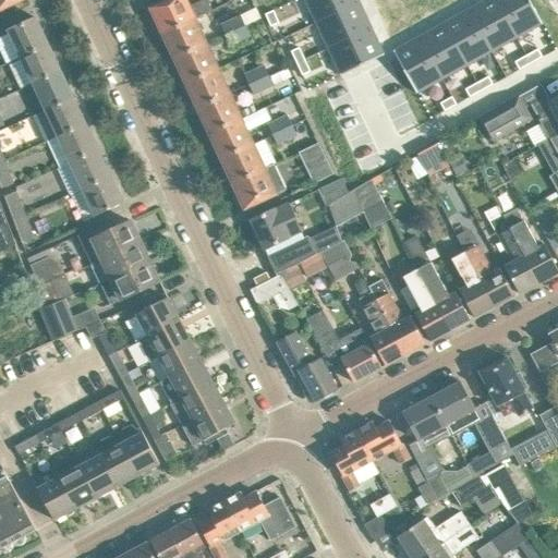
[(0,0),(0,10),(21,0),(0,0)]
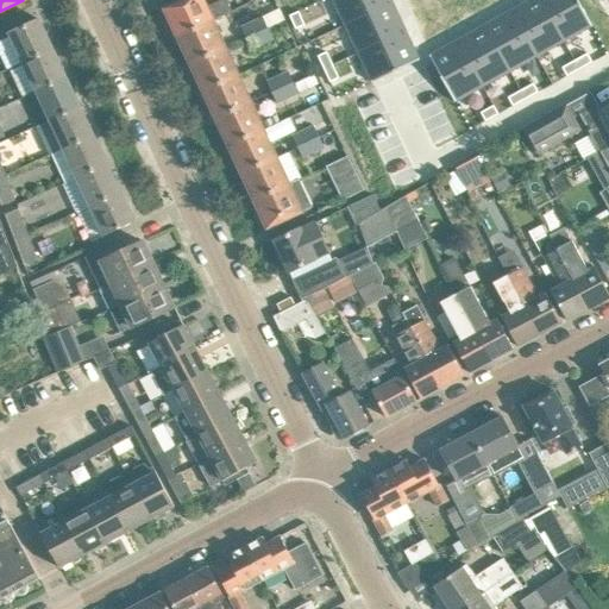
[(202,0),(183,0),(165,8),(179,37),(213,22),(232,12),(226,0),(220,0),(206,7),(202,0)]
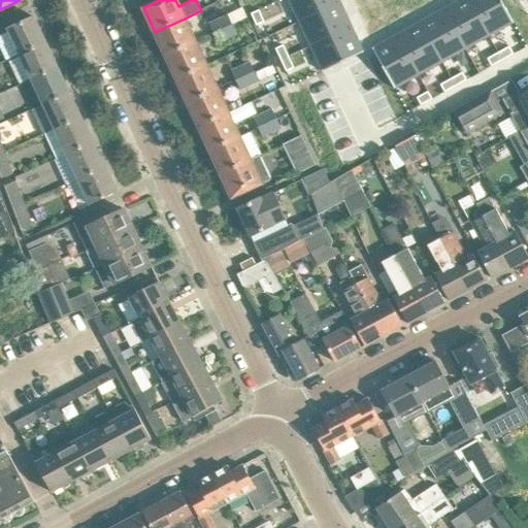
[(288,0),(299,22),(340,2),(339,0),(288,0)]
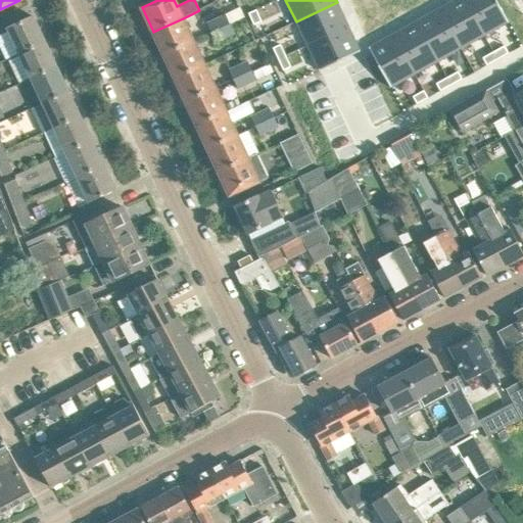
[(465,0),(455,0),(439,8),(462,48),(485,36),(465,0)]
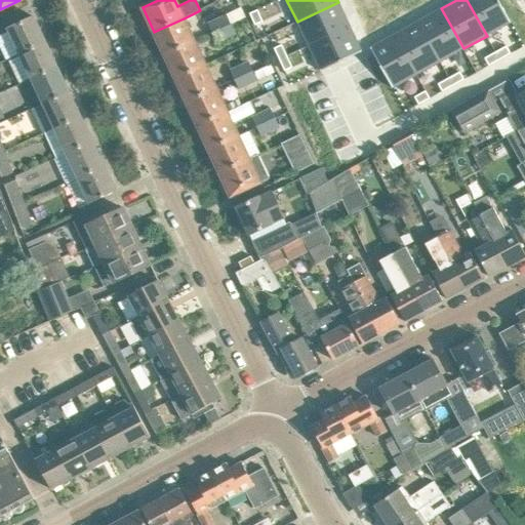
[(497,0),(467,0),(487,36),(511,23),(500,4),(500,3),(499,0),(498,0),(497,0)]
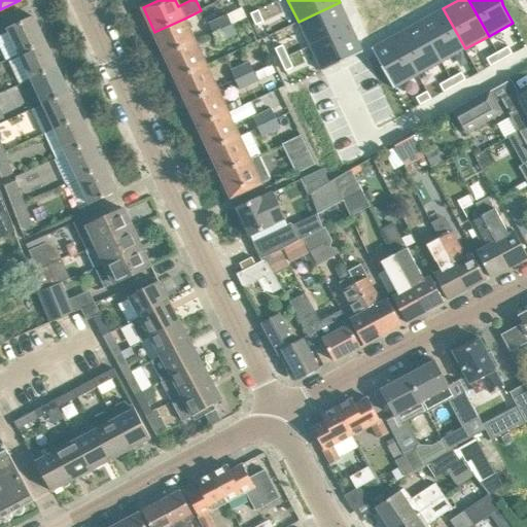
[(340,2),(299,22),(310,46),(351,27),(340,2)]
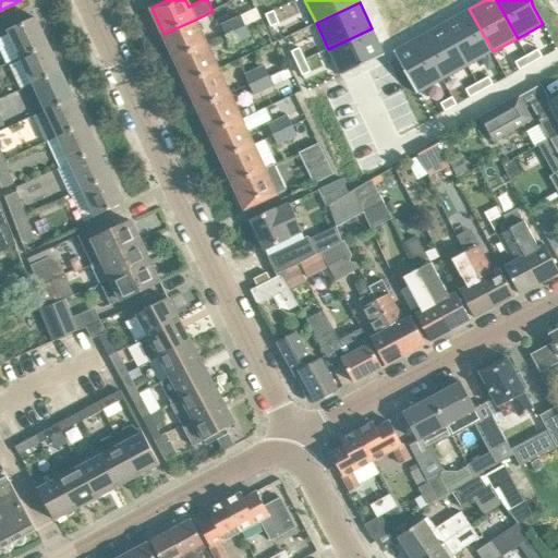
[(262,19),(256,8),(220,25),(226,36),(245,26),(262,19)]
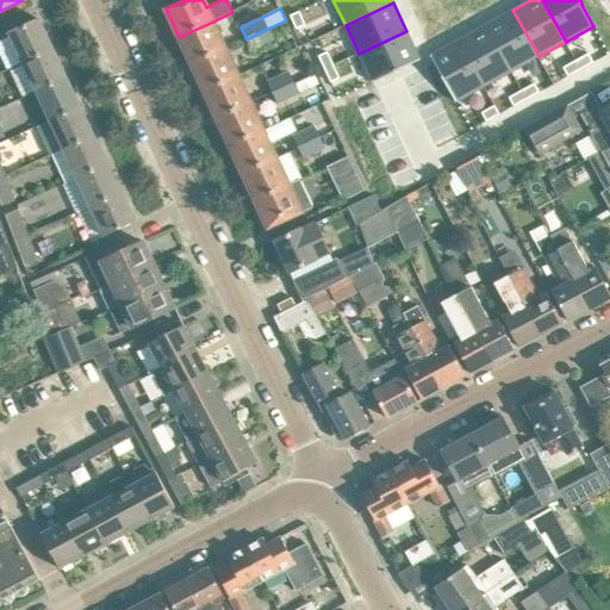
[(512,10),(485,25),(511,72),(539,56),(512,10)]
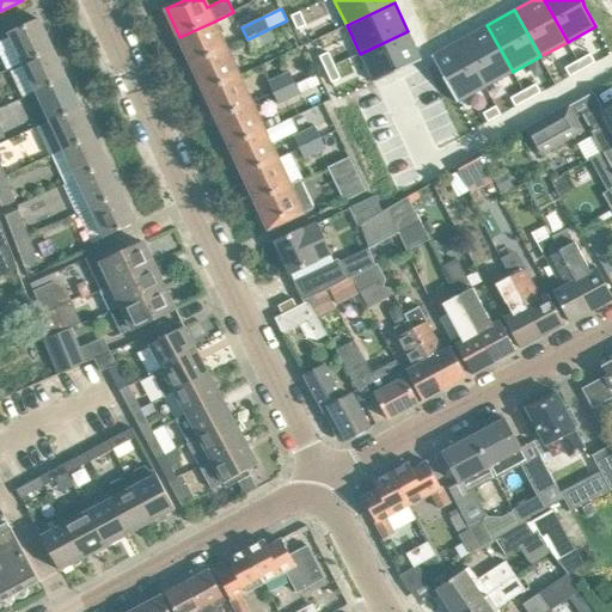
[(291,16),(297,29),(306,24),(300,11),(291,16)]
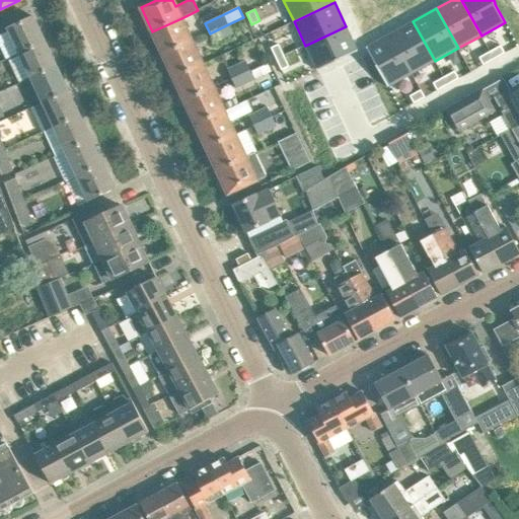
[(45,41),(33,16),(9,27),(20,53),(45,41)]
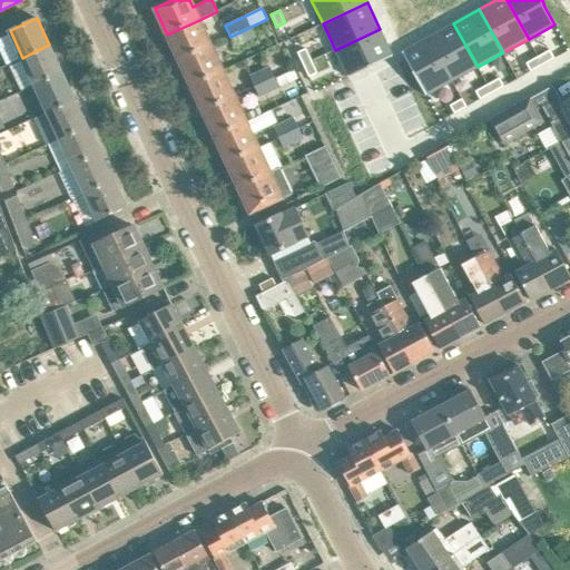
[(210,46),(199,20),(167,35),(179,60),(210,46)]
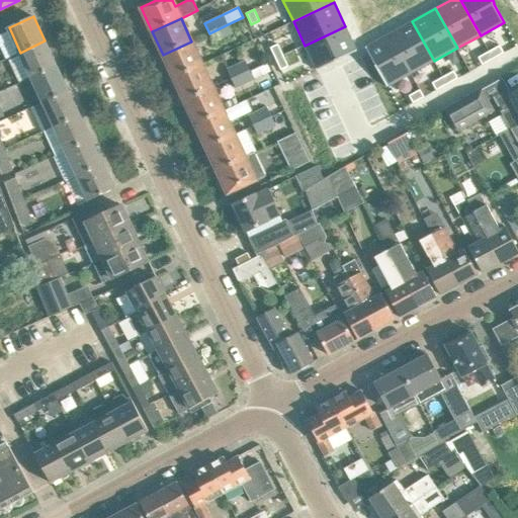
[(412,21),(389,34),(411,74),(434,61),(412,21)]
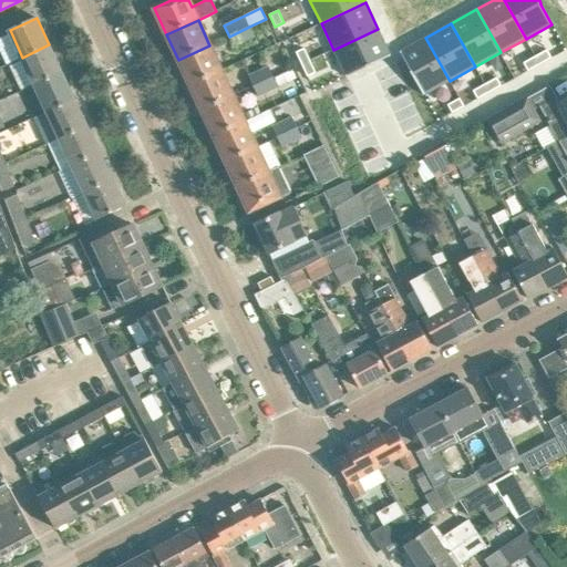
[(255,37),(249,27),(229,37),(234,47),(255,37)]
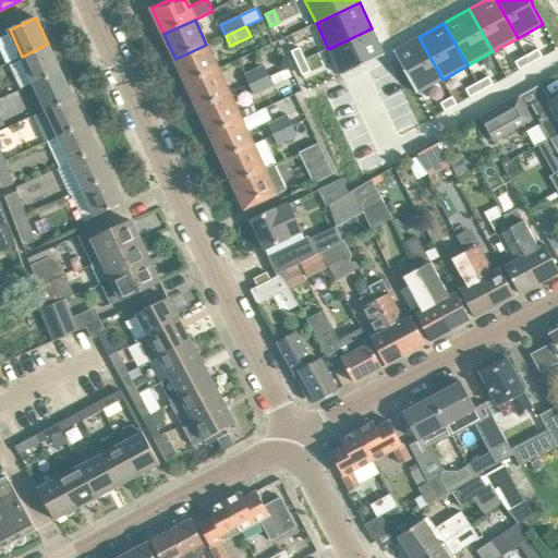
[(372,28),(328,49),(340,75),(361,65),(361,67),(364,64),(385,55),(372,28)]
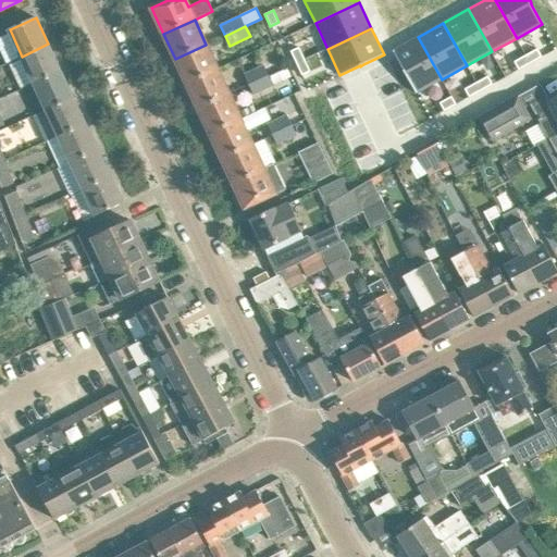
[(418,37),(393,51),(404,71),(403,71),(405,74),(416,94),(442,79),(418,37)]
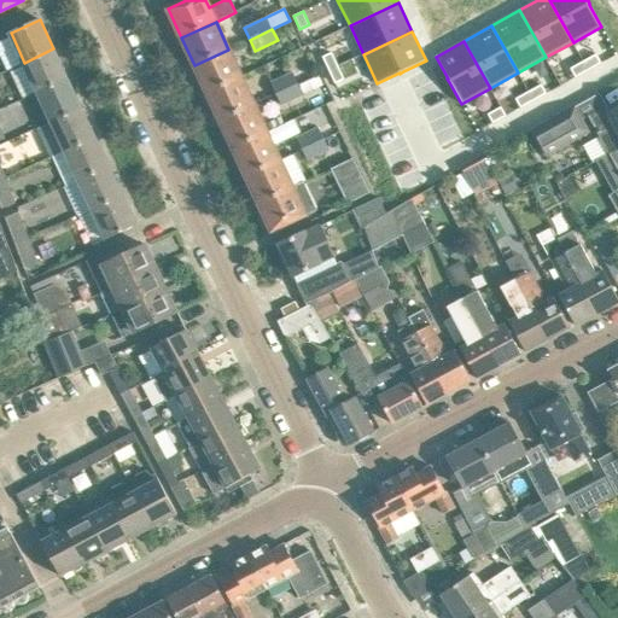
[(24,63),(38,92),(68,79),(53,48),(24,63)]
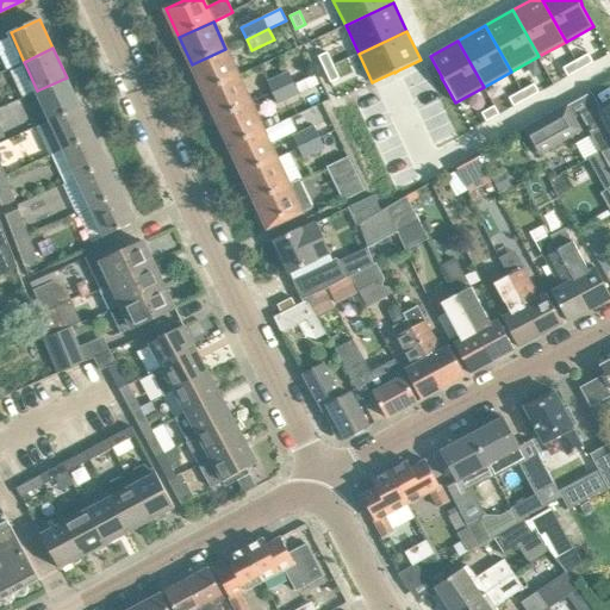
[(238,75),(225,49),(192,64),(205,92),(238,75)]
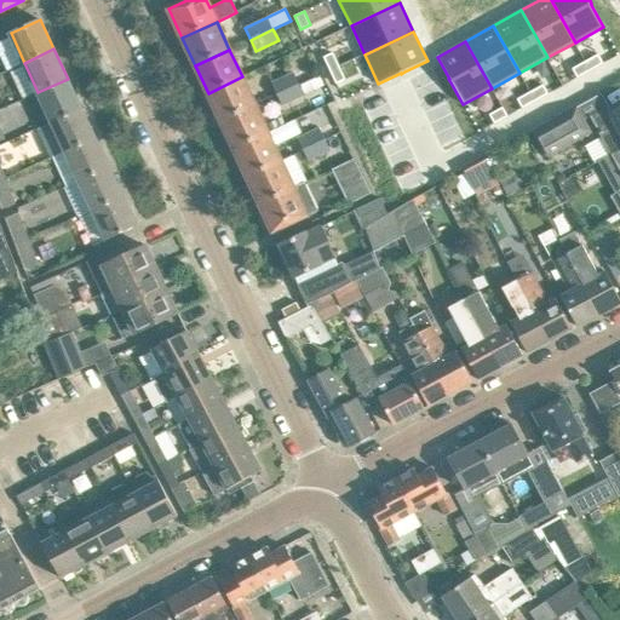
[(332,52),(323,57),(329,70),(339,65),(332,52)]
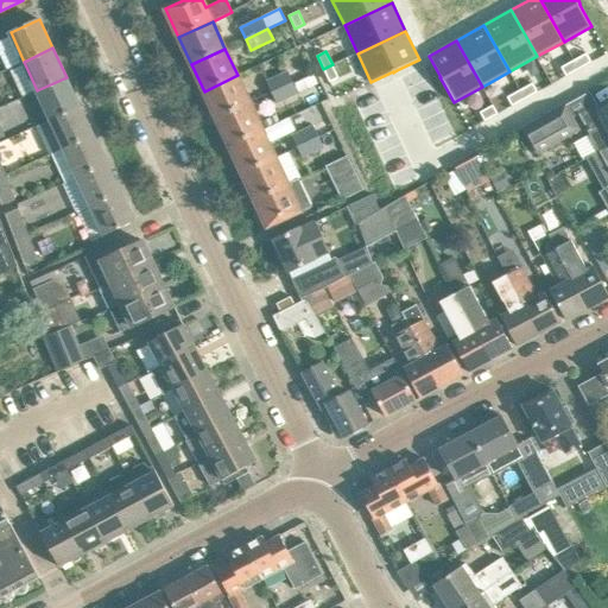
[(587,54),(574,61),(578,69),(591,62),(587,54)]
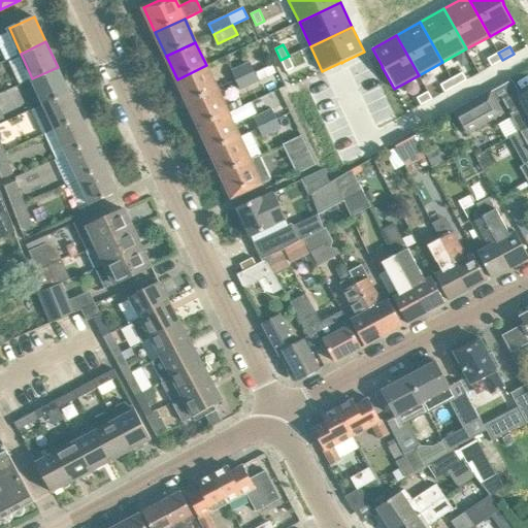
[(502,60),(498,53),(487,59),(491,66),(502,60)]
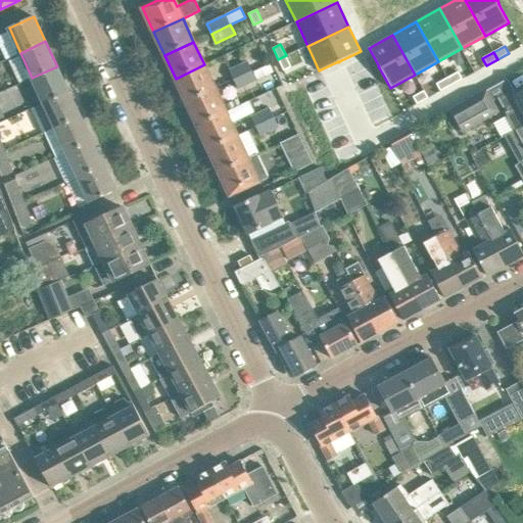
[(263,55),(248,62),(252,70),(267,64),(263,55)]
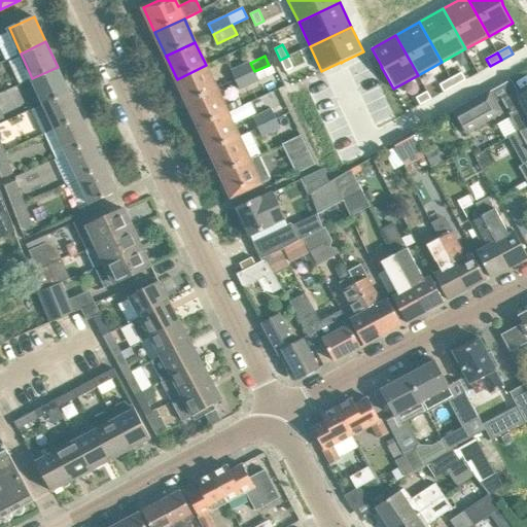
[(280,60),(285,71),(293,67),(288,56),(280,60)]
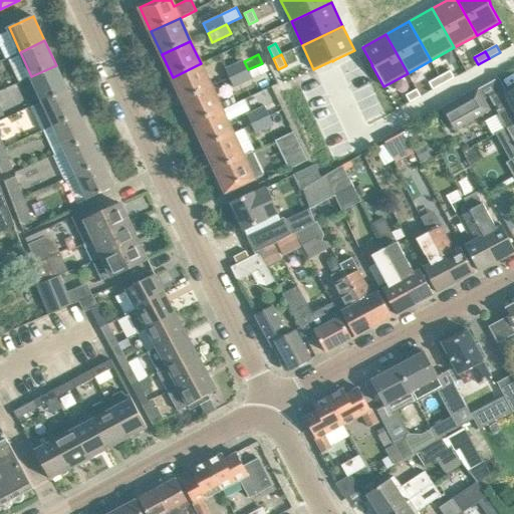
[(244,61),(243,60),(225,68),(229,78),(248,69),(244,61)]
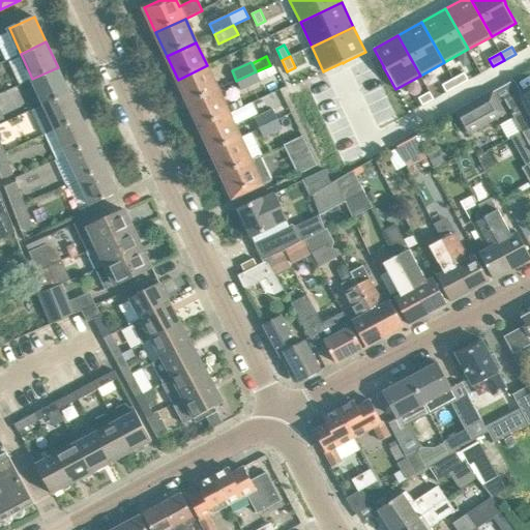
[(218,89),(207,65),(178,80),(188,104),(218,89)]
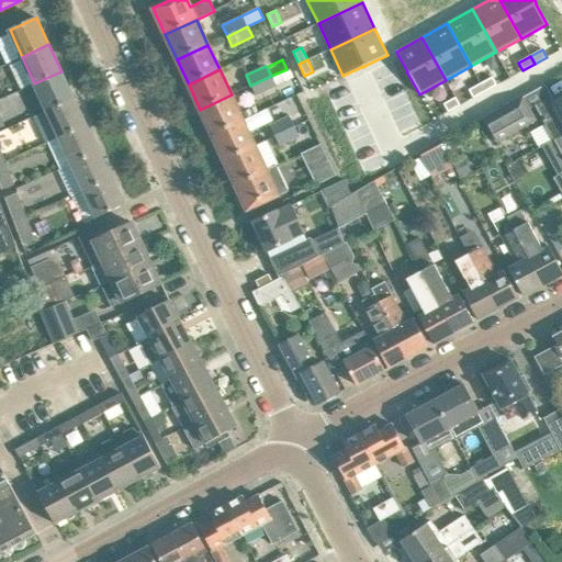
[(74,98),(62,71),(34,83),(47,110),(74,98)]
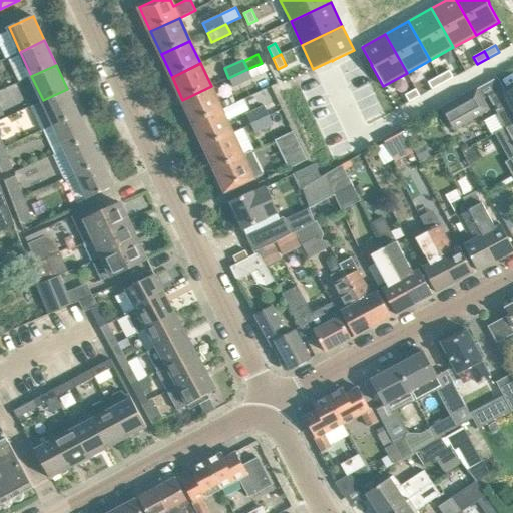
[(251,79),(247,69),(228,78),(233,88),(251,79)]
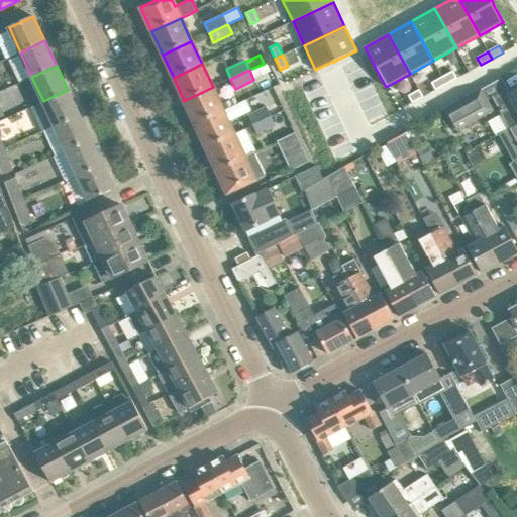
[(446,84),(456,78),(452,71),(442,77),(446,84)]
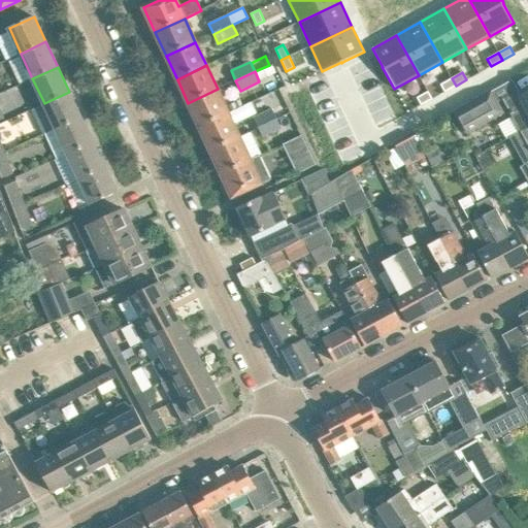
[(440,85),(444,92),(456,86),(452,78),(440,85)]
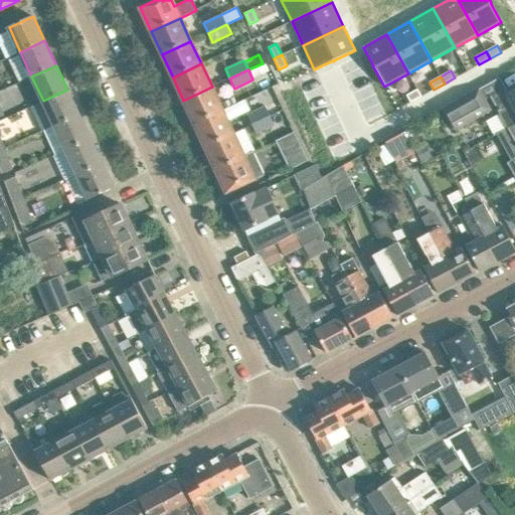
[(499,77),(444,110),(456,131),(492,111),(486,100),(491,97),(501,116),(494,120),(500,132),(514,124),(514,89),(508,94),(499,77)]
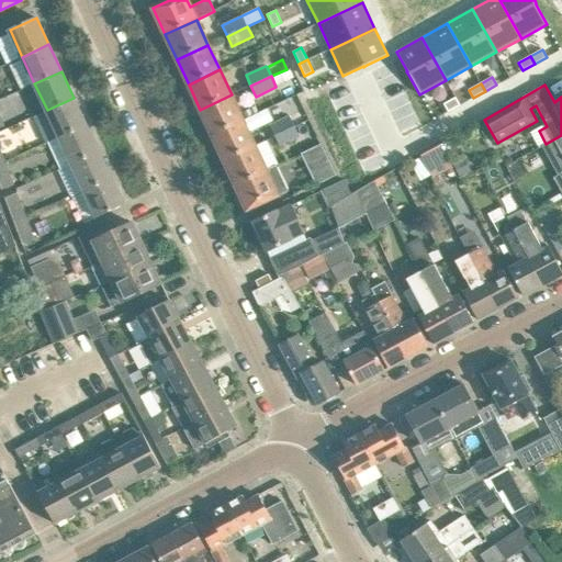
[(243,120),(232,94),(200,110),(212,134),(243,120)]
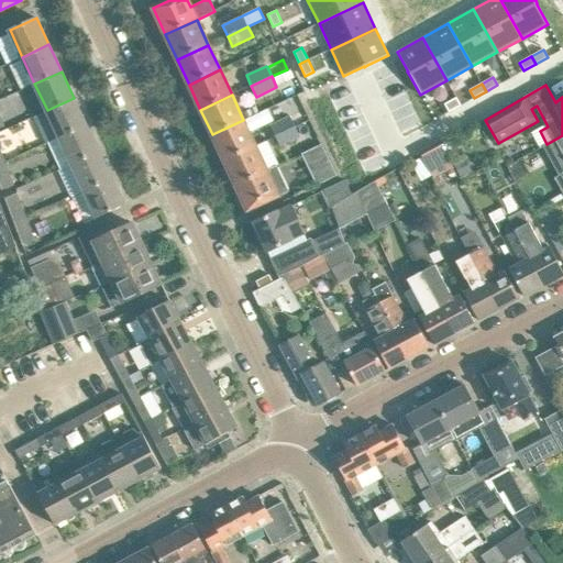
[(86,124),(74,98),(47,110),(59,136),(86,124)]
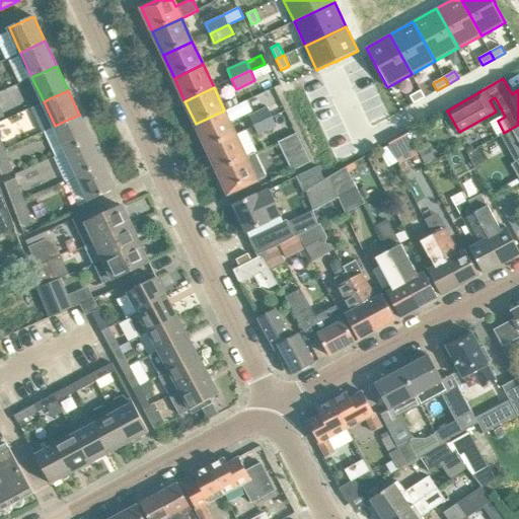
[(421,90),(410,95),(414,103),(425,97),(421,90)]
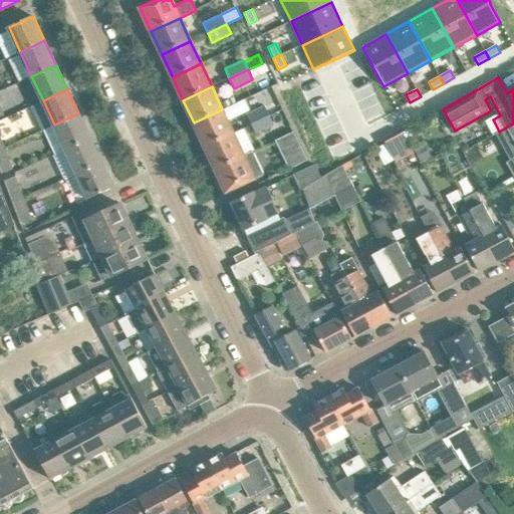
[(246,114),(251,124),(269,115),(264,105),(246,114)]
